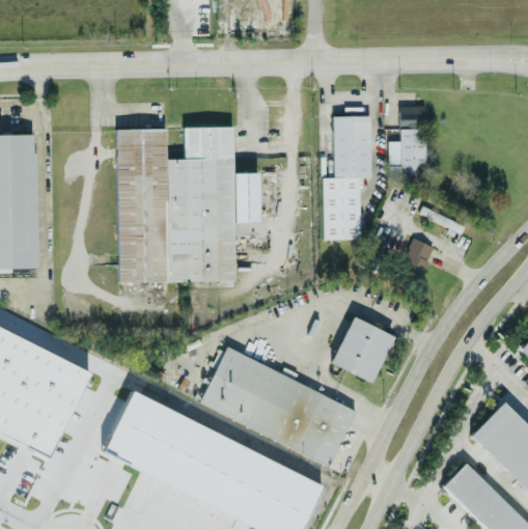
[(426,106),(400,106),(400,141),(390,141),(390,177),(413,177),(413,173),(407,173),(407,166),(426,166),(426,106)]
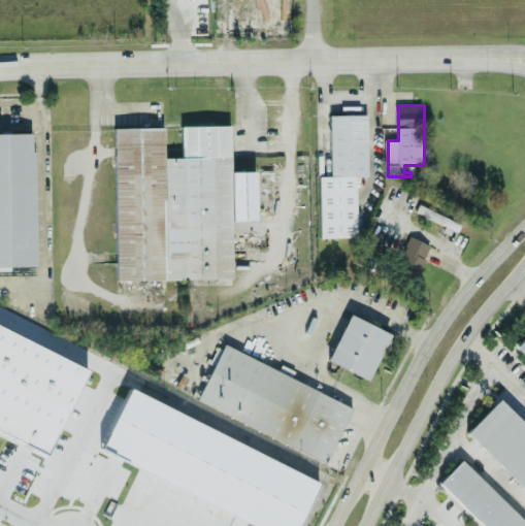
[(332,116),(333,176),(322,176),(322,238),(359,237),(358,176),(370,176),(369,116),(332,116)]
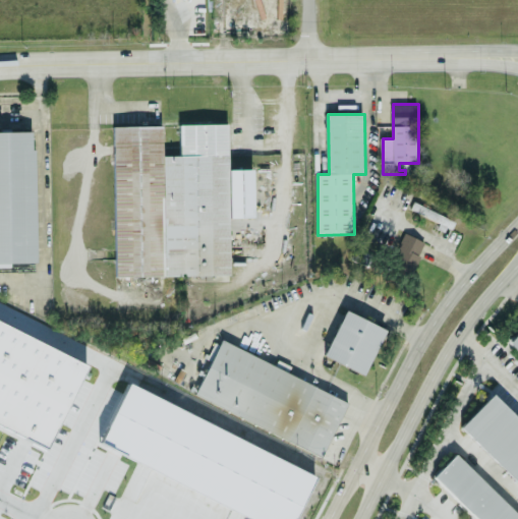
[(231,275),(231,218),(254,218),(253,169),(230,170),(229,124),(181,125),(181,156),(164,156),(164,126),(115,127),(117,277),(231,275)]
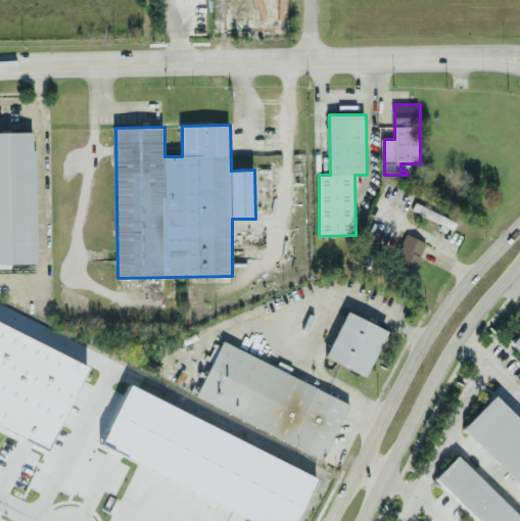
[(0,132),(0,264),(38,265),(38,133),(0,132)]
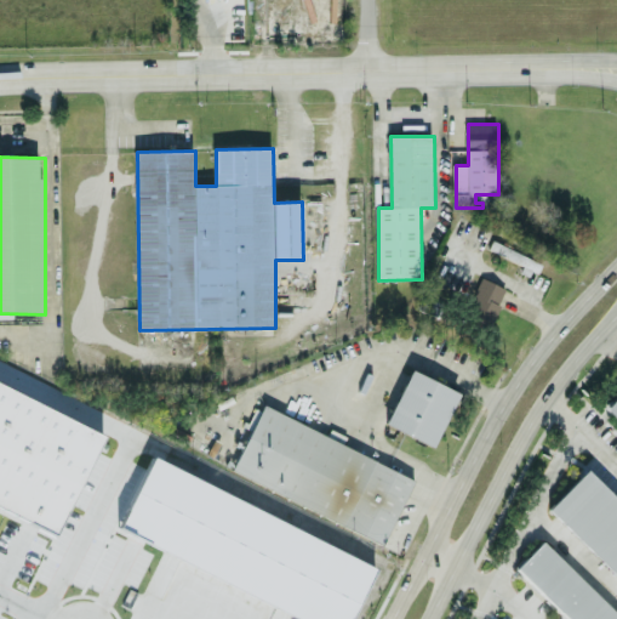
[(492,325),(509,290),(487,279),(470,314),(492,325)]
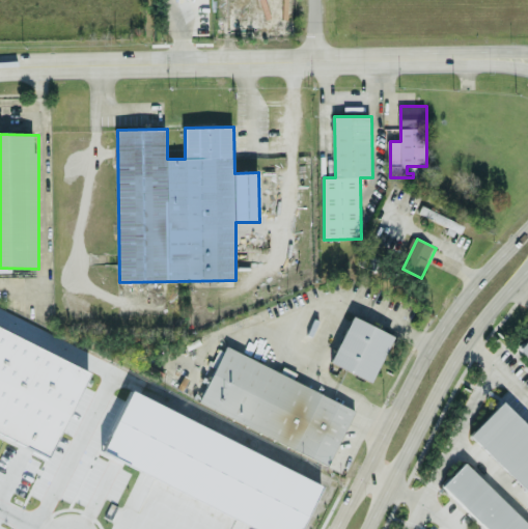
[(372,382),(330,360),(354,315),(395,337),(372,382)]
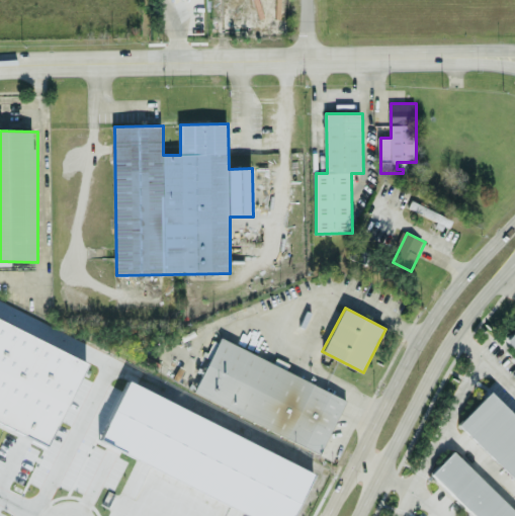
[(47,445),(0,421),(0,320),(87,364),(47,445)]
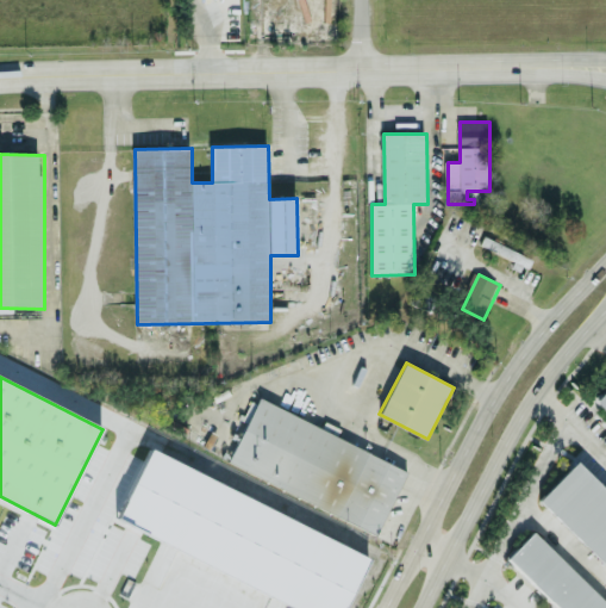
[(605,392),(595,403),(605,413),(605,392)]
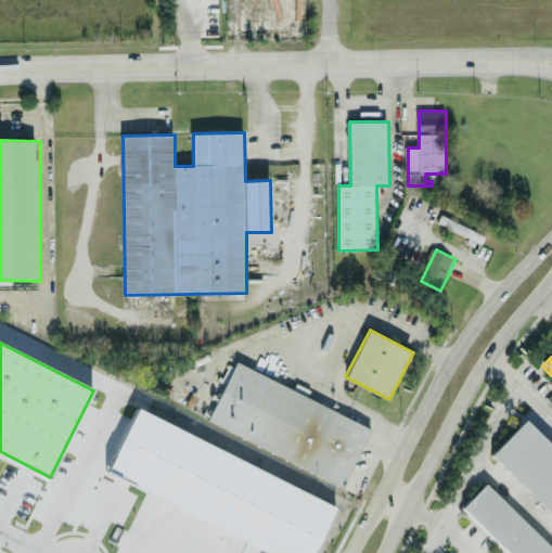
[(345,488),(212,421),(240,364),(373,432),(345,488)]
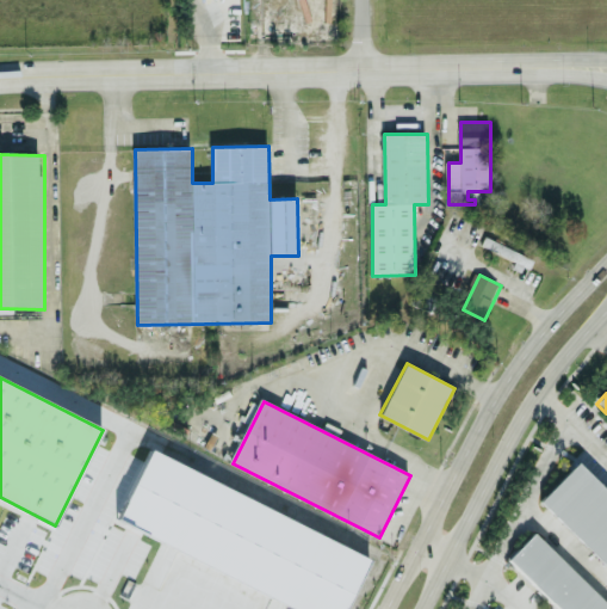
[(606,490),(578,463),(542,502),(606,564),(606,490)]
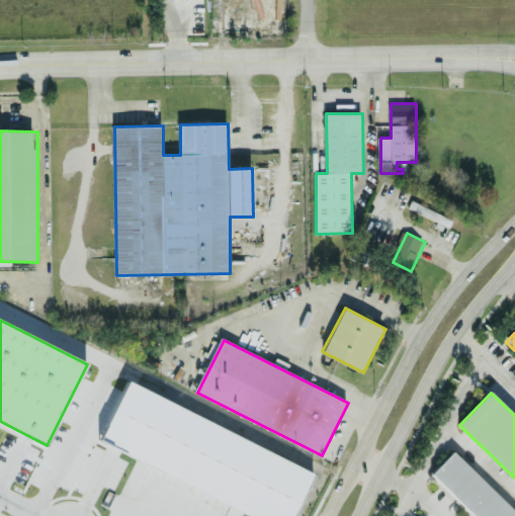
[(514,515),(514,510),(454,452),(432,476),(475,515),(514,515)]
